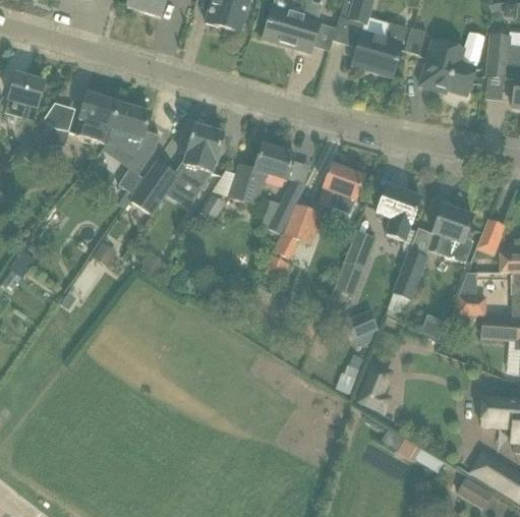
[(127,0),(126,7),(159,17),(164,0),(127,0)]
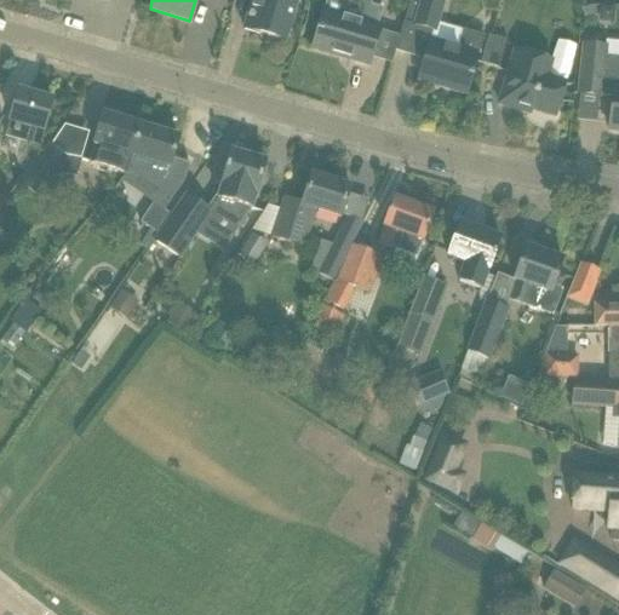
[(251,0),(251,3),(244,26),(285,38),(296,0),(251,0)]
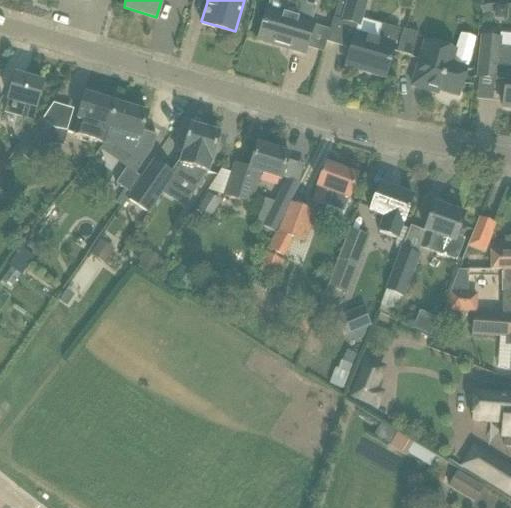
[(304,52),(307,44),(314,19),(312,18),(317,3),(307,0),(268,0),(257,38),(304,52)]
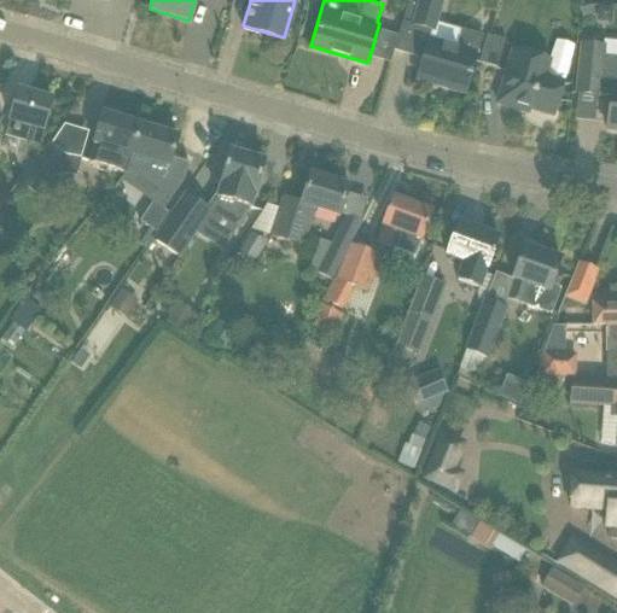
[(423,56),(415,77),(465,91),(482,33),(461,27),(457,45),(430,36),(441,0),(407,0),(402,19),(395,47),(423,56)]
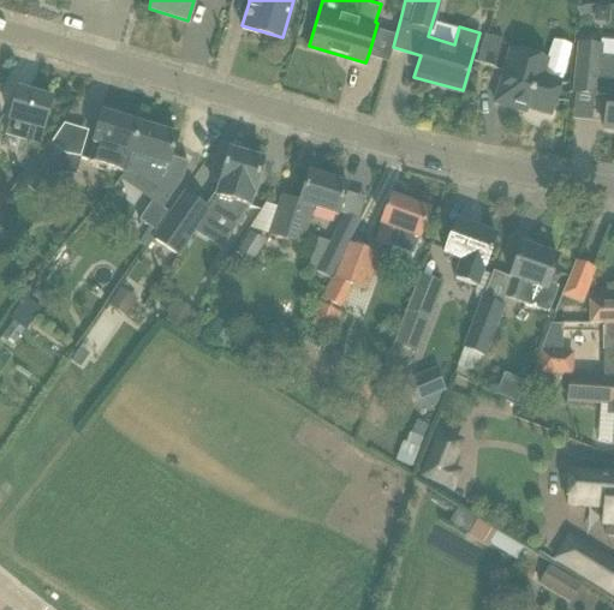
[(589,1),(577,5),(579,13),(591,11),(589,1)]
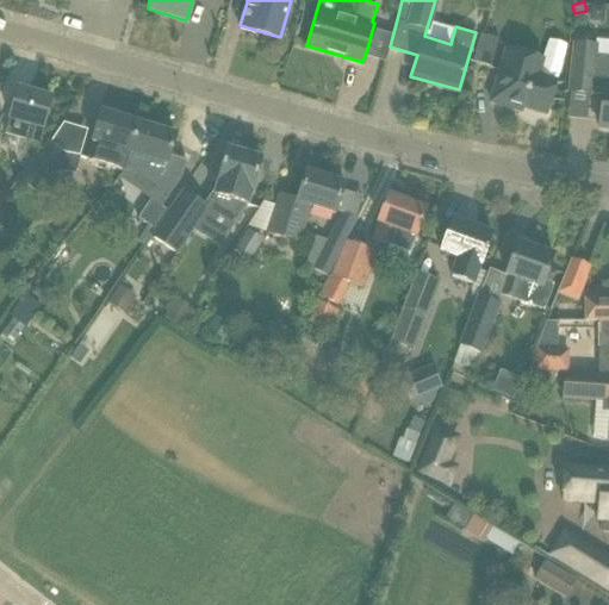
[(572,66),(570,89),(591,92),(591,89),(603,91),(600,125),(608,125),(608,37),(596,37),(596,43),(575,42),(572,66)]
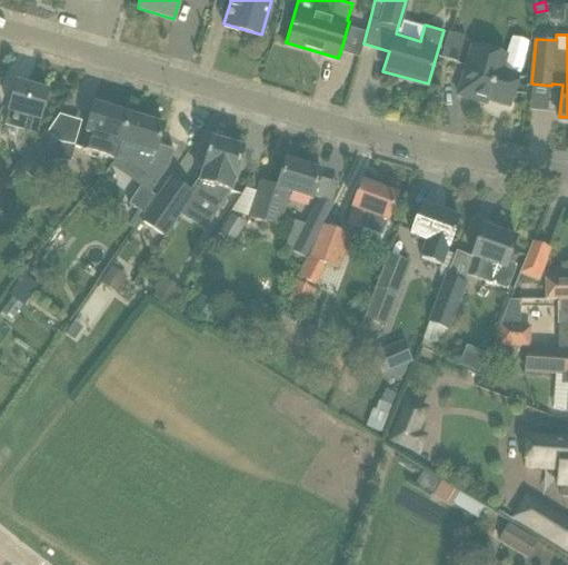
[(472,45),(465,71),(458,92),(475,98),(476,95),(510,105),(516,83),(519,73),(500,69),(505,55),(472,45)]
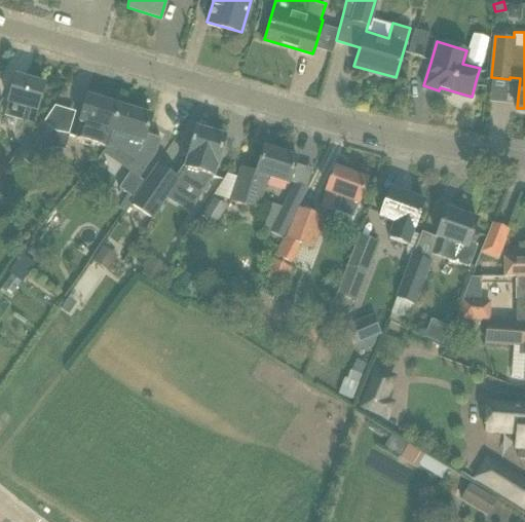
[(14,76),(3,113),(19,118),(20,117),(33,121),(36,109),(36,110),(43,84),(14,76)]
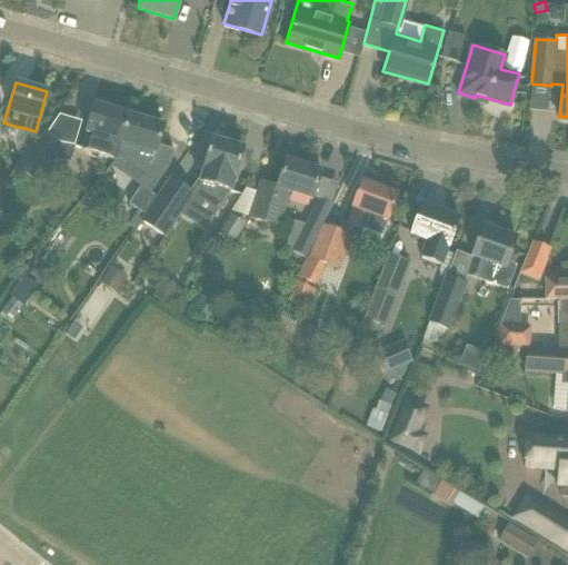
[(81,147),(115,157),(128,115),(92,103),(85,129),(86,130),(81,147)]
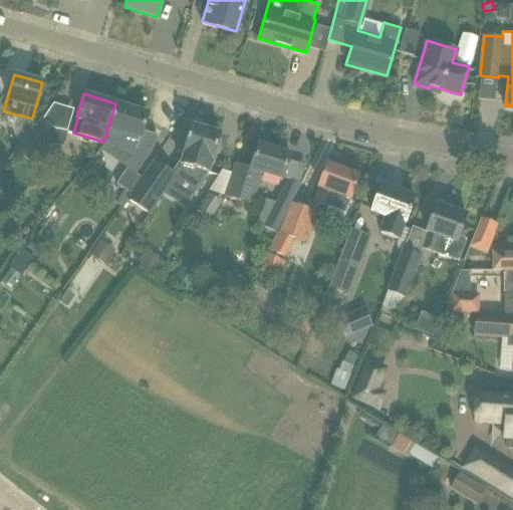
[(115,103),(103,142),(121,148),(123,148),(131,153),(127,158),(140,166),(153,147),(157,133),(143,129),(148,112),(115,103)]
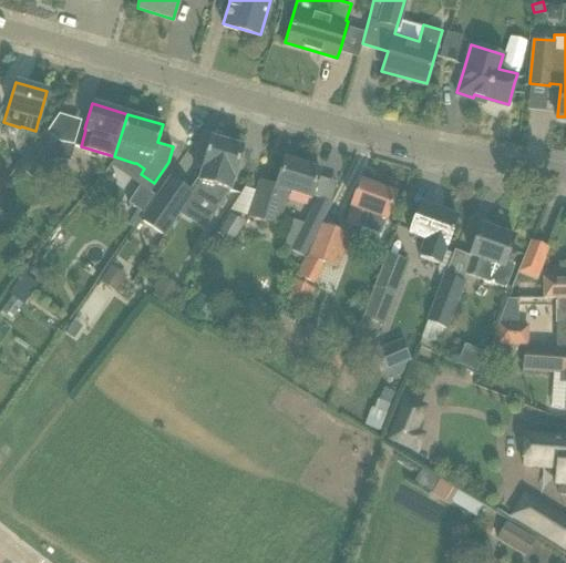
[(33,176),(51,153),(60,140),(57,139),(45,130),(19,165),(33,176)]
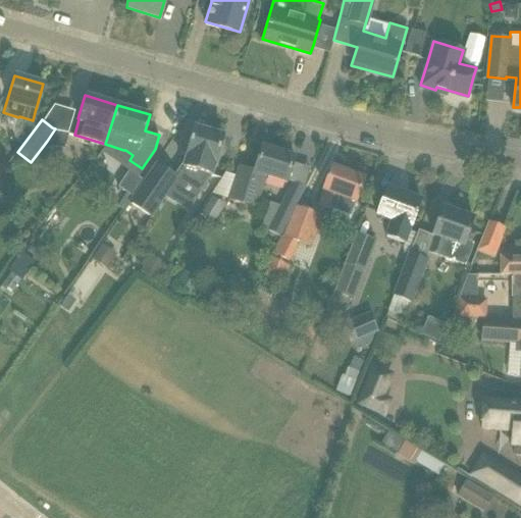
[(216,158),(216,155),(222,135),(194,126),(188,150),(184,164),(180,163),(175,172),(157,161),(132,201),(150,213),(169,183),(195,198),(211,172),(215,158),(216,158)]
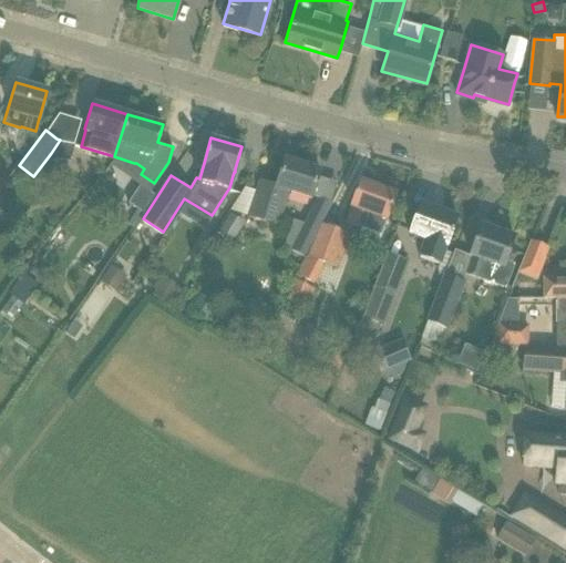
[(259,180),(248,214),(275,223),(286,188),(310,196),(319,169),(285,157),(276,184),(259,180)]
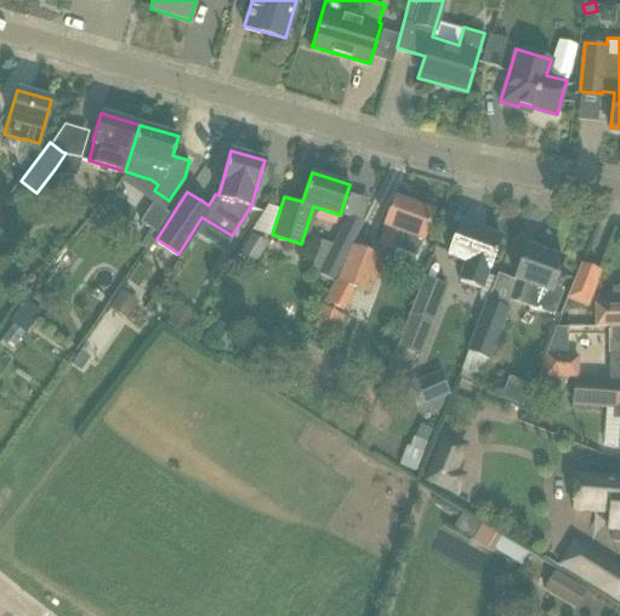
[(394,197),(386,220),(377,241),(394,247),(394,246),(416,254),(422,238),(433,211),(394,197)]
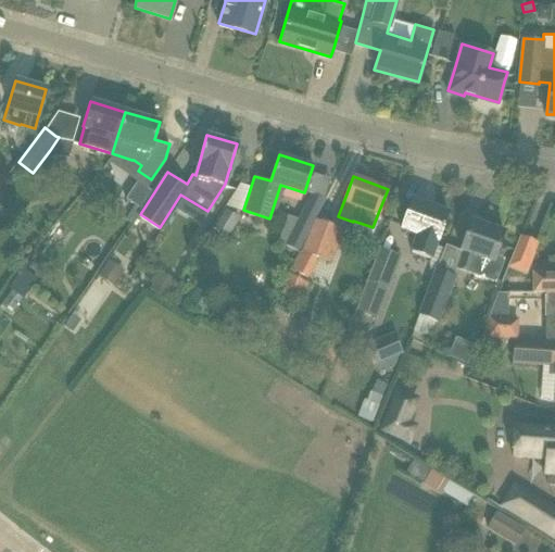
[(137,179),(125,198),(139,208),(151,189),(147,186),(137,179)]
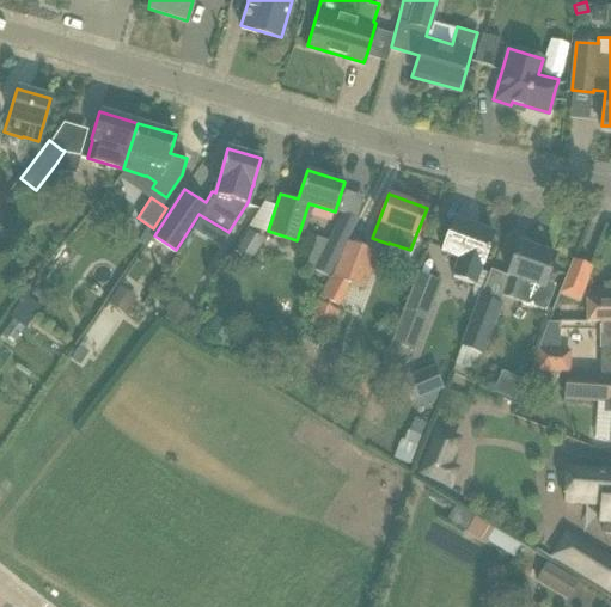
[(329,274),(346,239),(355,219),(341,213),(315,267),(329,274)]
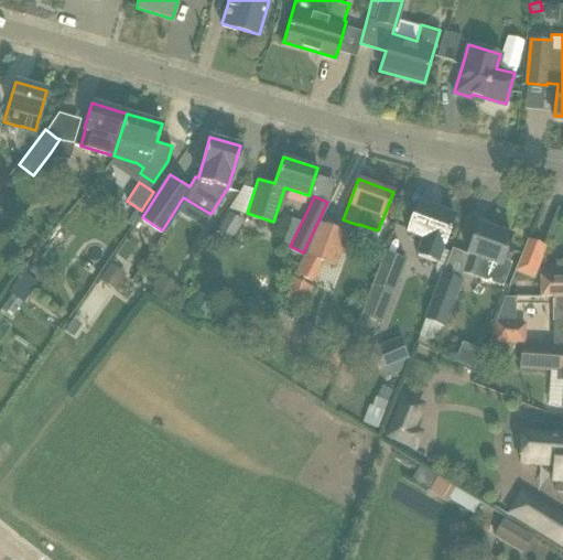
[(411,222),(408,230),(424,236),(418,254),(436,260),(437,270),(442,272),(451,249),(442,246),(443,243),(445,244),(447,235),(455,214),(419,201),(411,222)]
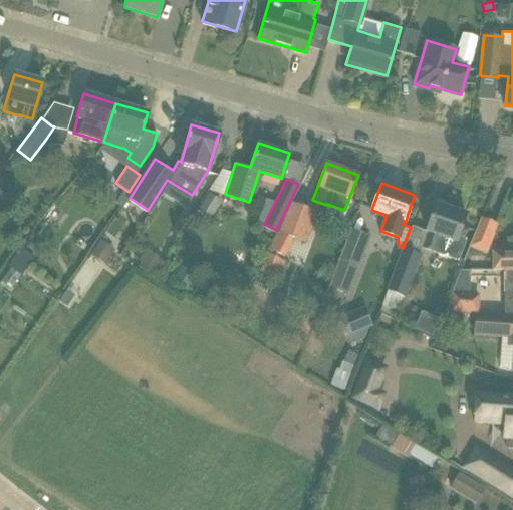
[(220,199),(207,191),(198,206),(211,213),(220,199)]
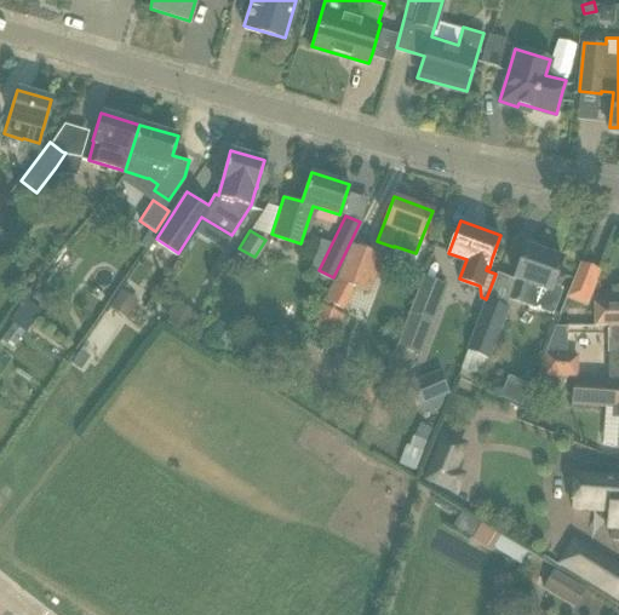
[(380,254),(350,242),(333,277),(322,298),(343,308),(354,286),(366,289),(380,254)]
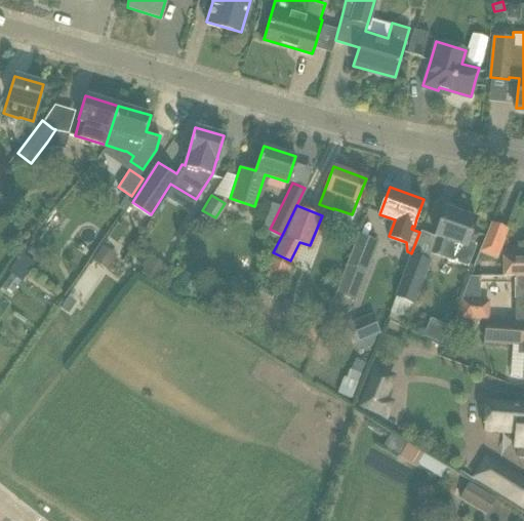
[(442,255),(453,259),(457,257),(458,262),(466,265),(470,263),(476,245),(474,241),(468,239),(469,237),(476,218),(445,207),(438,226),(435,235),(436,236),(430,250),(443,255),(442,255)]
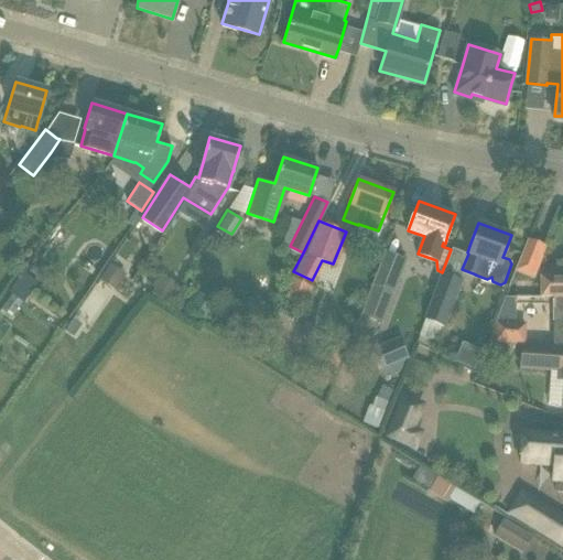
[(527,238),(515,268),(533,276),(544,246),(527,238)]
